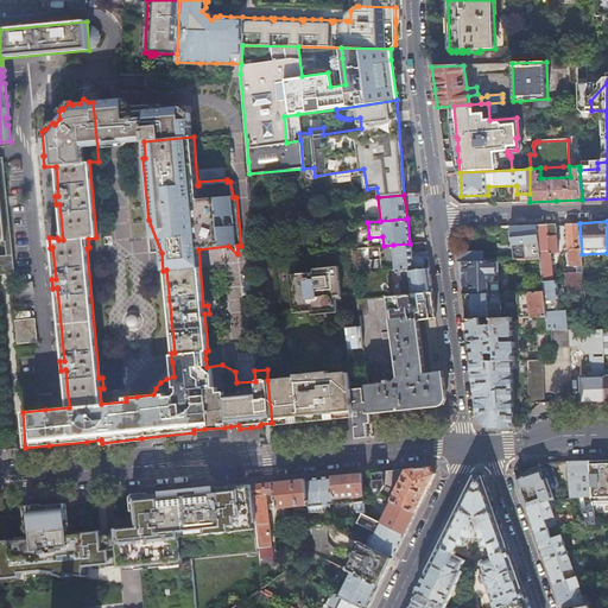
[(580,223),(567,223),(568,249),(570,249),(571,263),(574,265),(582,265),(582,254),(580,223)]
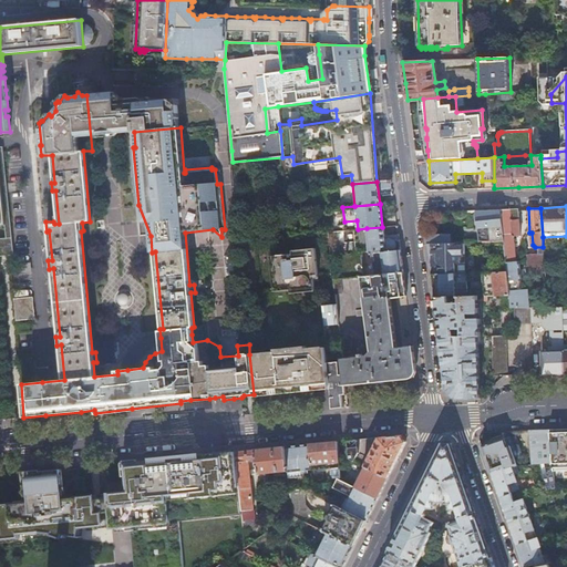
[(501,209),(475,210),(477,228),(488,228),(491,240),(504,240),(501,209)]
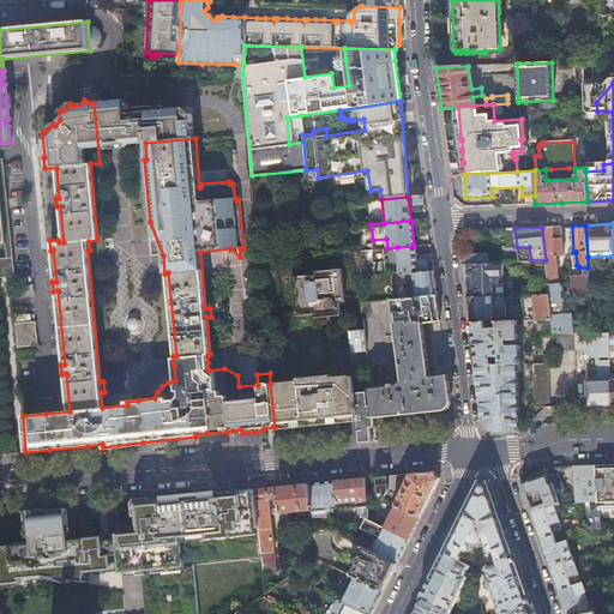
[(561,282),(558,283),(555,256),(563,254),(561,236),(560,236),(559,227),(542,227),(546,260),(549,294),(552,319),(553,333),(557,333),(573,332),(571,313),(565,314),(561,282)]
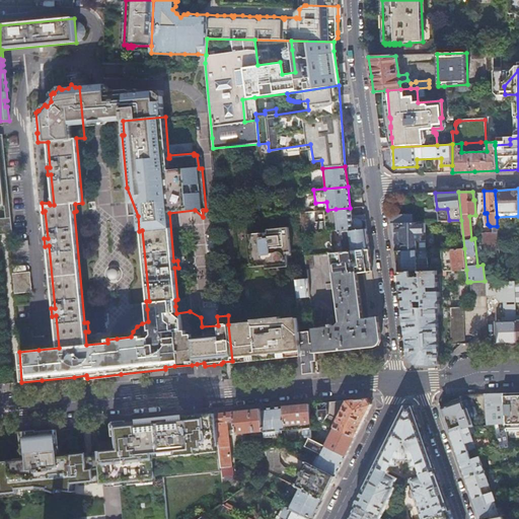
[(327,210),(323,210),(325,232),(330,232),(353,230),(352,221),(350,208),(336,209),(327,210)]
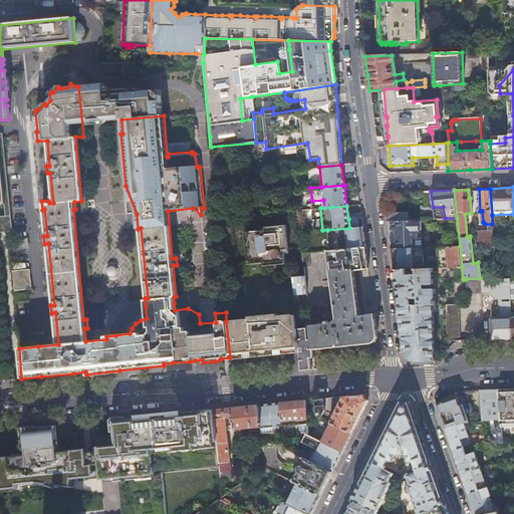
[(398,212),(386,212),(387,221),(406,220),(406,214),(398,214),(398,212)]
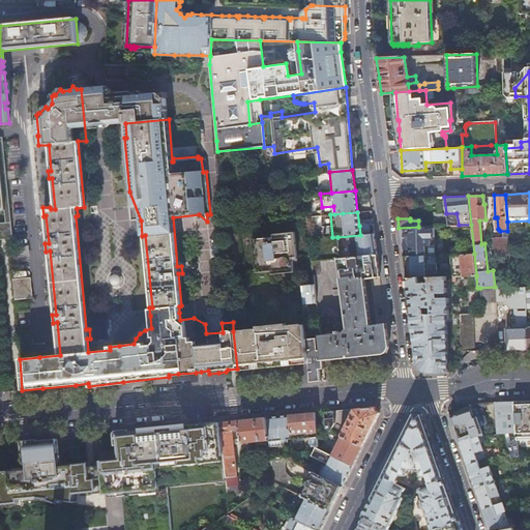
[(360,225),(359,226),(360,235),(369,234),(370,233),(370,232),(371,231),(371,230),(371,228),(370,227),(370,226),(369,225),(367,225),(366,224),(364,224),(363,224),(362,224),(361,224),(360,225)]
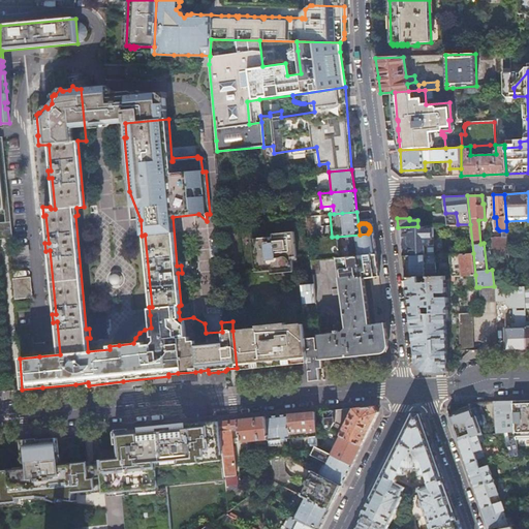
[(417,226),(398,227),(400,244),(402,256),(425,255),(435,254),(434,225),(417,226)]
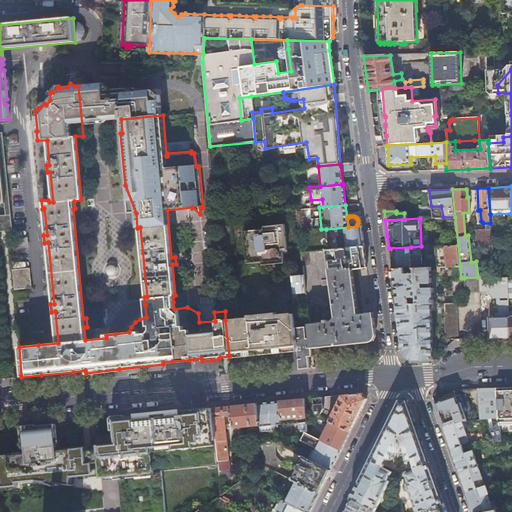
[(263,229),(246,231),(249,262),(260,262),(282,260),(283,262),(286,262),(285,257),(282,257),(282,252),(286,251),(284,224),(263,226),(263,229)]
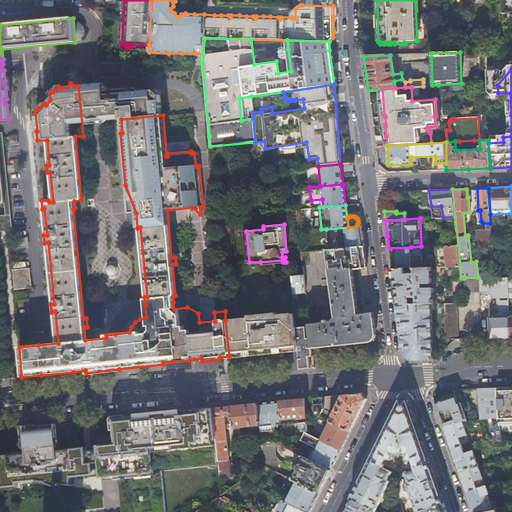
[(348,227),(326,229),(328,250),(364,246),(363,237),(361,225),(356,226),(348,227)]
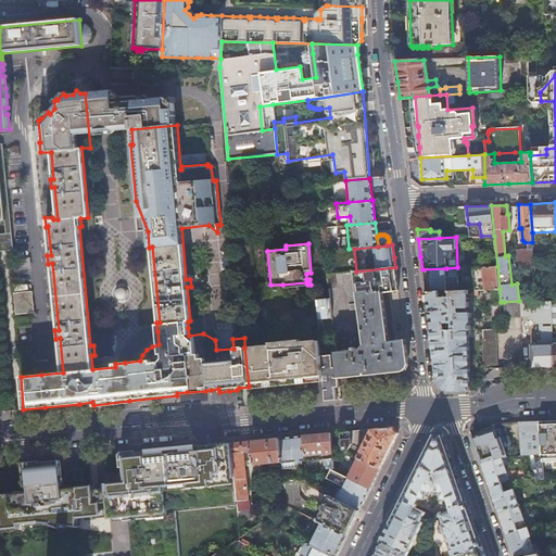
[(534,263),(533,250),(517,251),(517,260),(519,260),(520,268),(534,267),(534,263)]
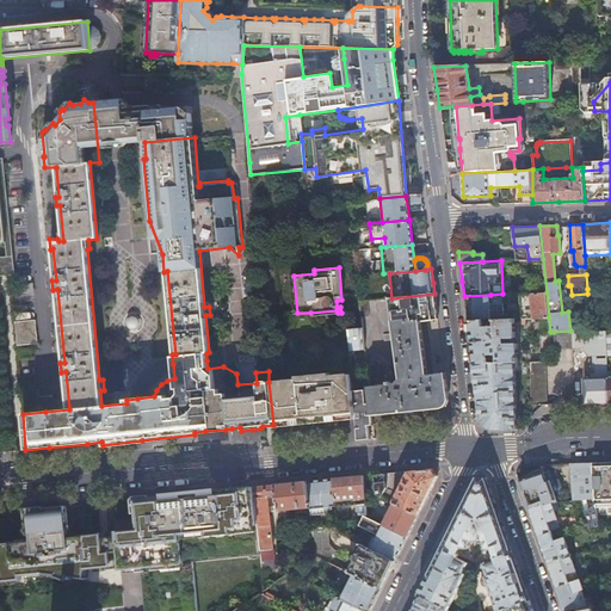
[(547,292),(524,294),(526,319),(539,318),(547,318),(549,318),(547,292)]
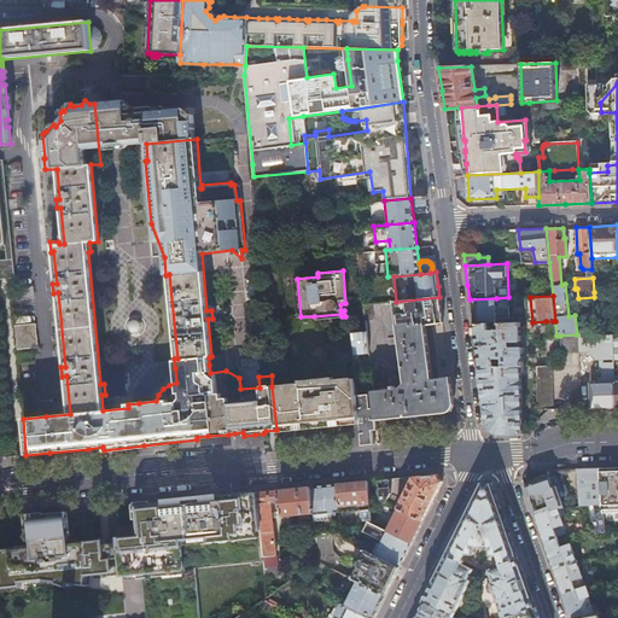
[(454,404),(453,398),(453,395),(450,382),(450,377),(432,379),(425,325),(443,322),(441,307),(439,297),(396,302),(395,302),(404,383),(401,388),(396,389),(396,386),(395,386),(395,385),(392,385),(392,389),(373,391),(374,408),(375,420),(377,420),(396,418),(444,412),(449,410),(450,409),(453,407),(454,406),(454,404)]
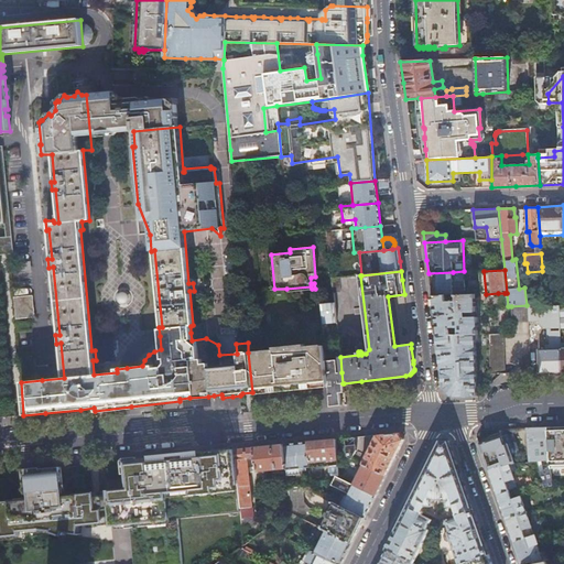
[(464,271),(453,272),(454,294),(457,294),(466,294),(464,271)]
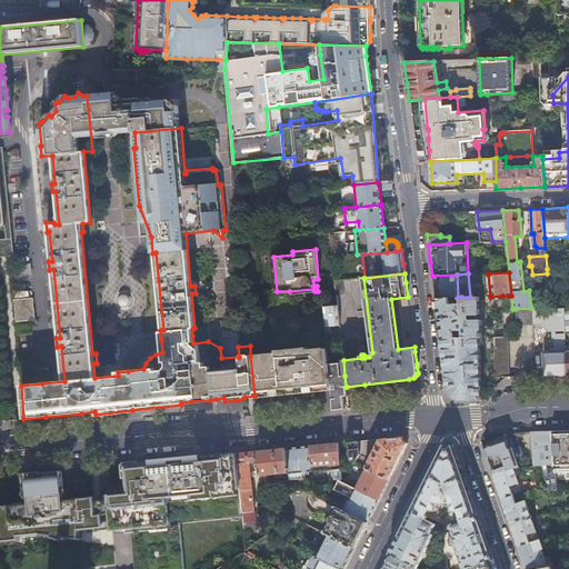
[(457,275),(432,276),(435,287),(436,298),(450,298),(458,297),(457,275)]
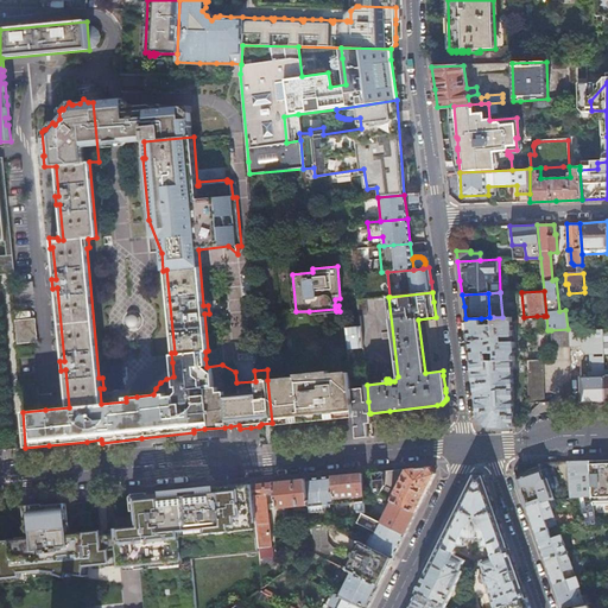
[(481,318),(466,318),(468,334),(472,361),(495,360),(513,360),(515,360),(515,341),(502,341),(501,336),(513,335),(513,317),(502,317),(493,317),(493,323),(482,324),(481,318)]
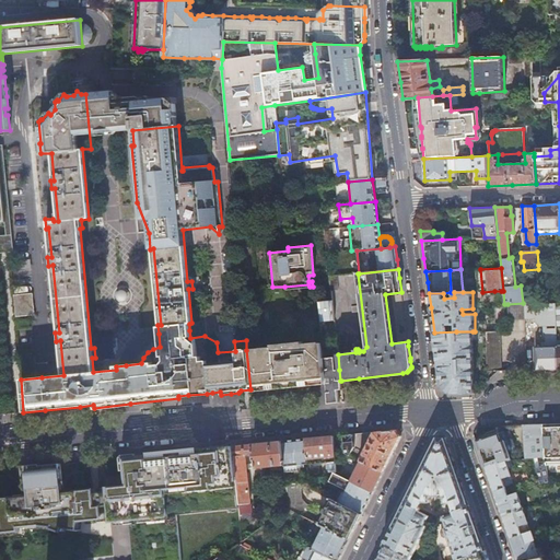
[(32,293),(13,295),(15,317),(34,316),(32,293)]
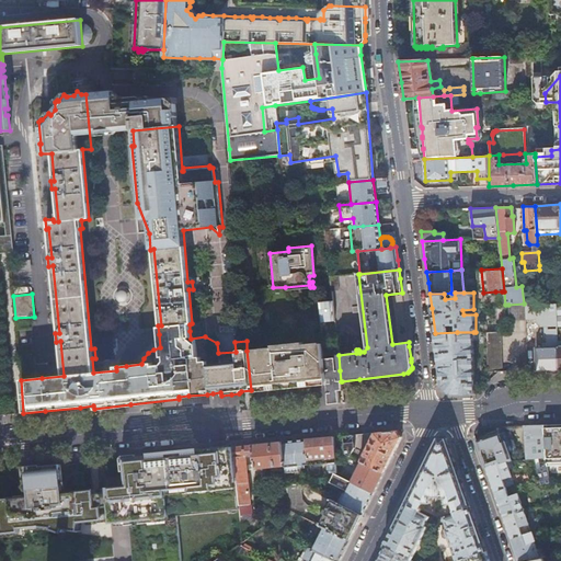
[(334,320),(332,300),(318,302),(320,322),(334,320)]
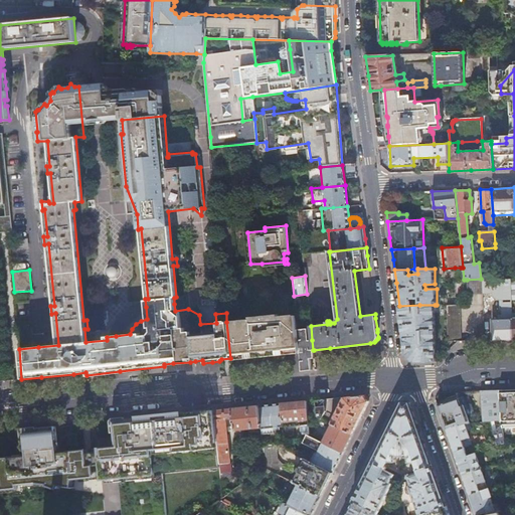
[(497,279),(483,279),(483,293),(493,293),(493,295),(502,299),(512,299),(512,278),(510,278),(497,279)]
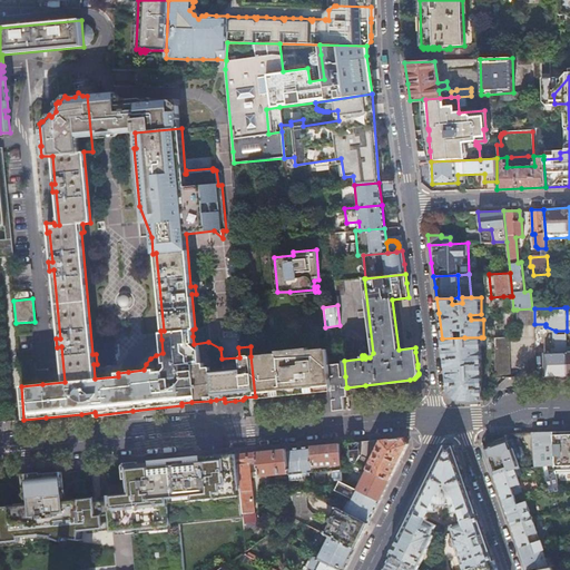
[(532,308),(517,310),(518,325),(534,325),(534,324),(534,308),(532,308)]
